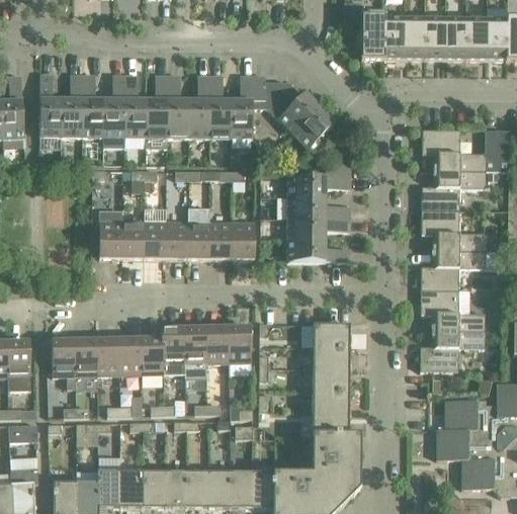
[(382,60),(382,8),(361,8),(361,29),(356,29),(355,45),(361,46),(361,60),(382,60)]
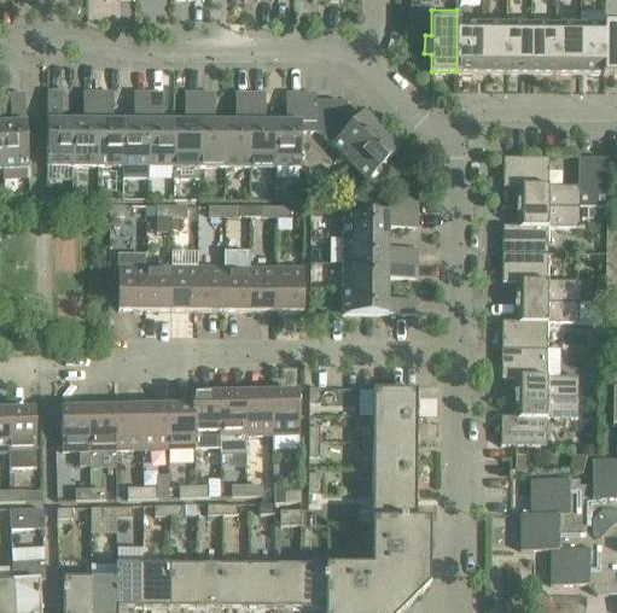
[(459,10),(457,10),(457,71),(459,71),(459,70),(481,70),(482,22),(459,22),(459,10)]
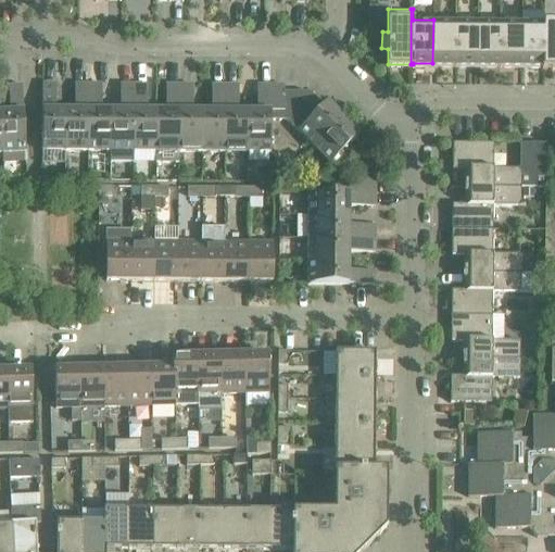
[(432,63),(455,63),(455,20),(433,20),(432,63)]
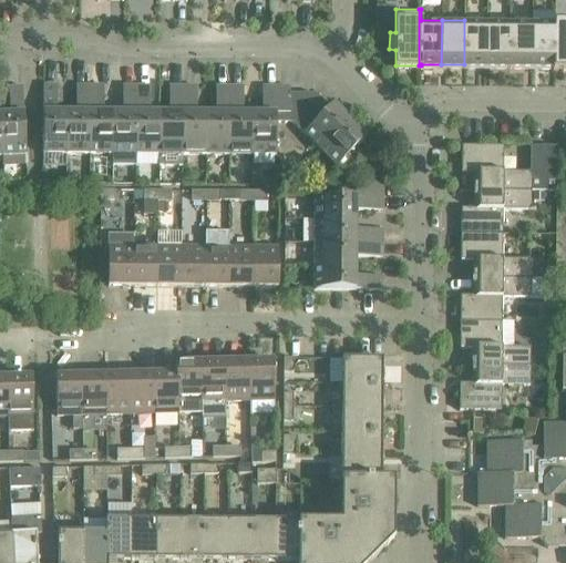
[(487,21),(464,20),(464,64),(487,65),(487,21)]
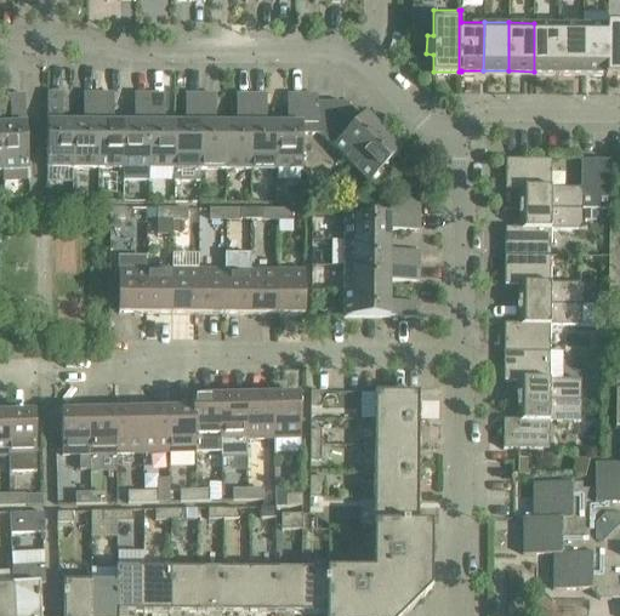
[(606,73),(609,73),(609,22),(607,22),(607,23),(584,23),(584,72),(606,72),(606,73)]
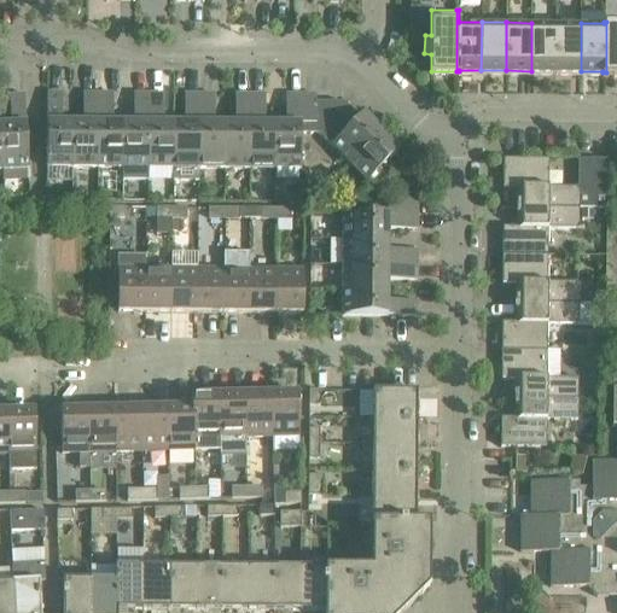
[(616,22),(606,22),(606,73),(616,73),(616,22)]
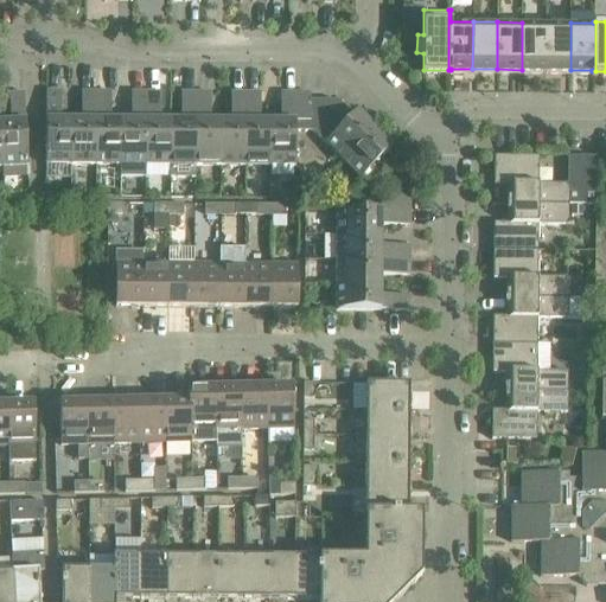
[(522,70),(546,70),(547,23),(522,23),(522,70)]
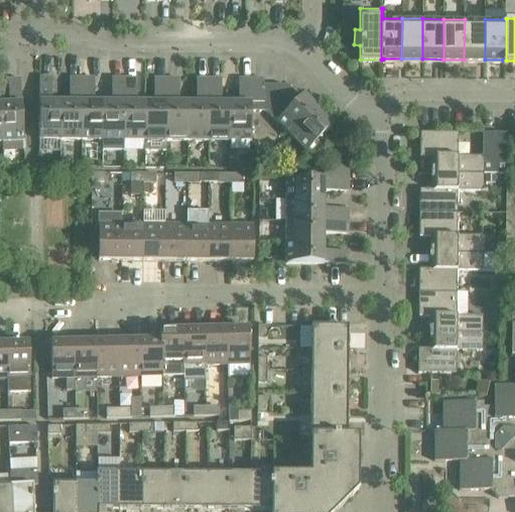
[(485,19),(465,19),(464,59),(485,59),(485,19)]
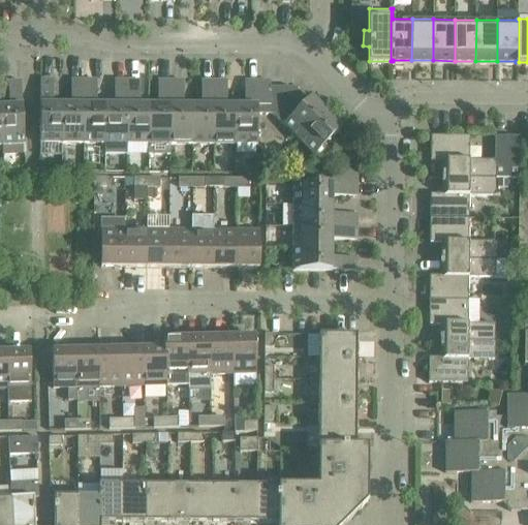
[(40,140),(45,140),(45,142),(47,143),(48,144),(56,144),(58,143),(58,142),(58,140),(62,140),(62,101),(54,100),(54,75),(40,75),(40,140)]
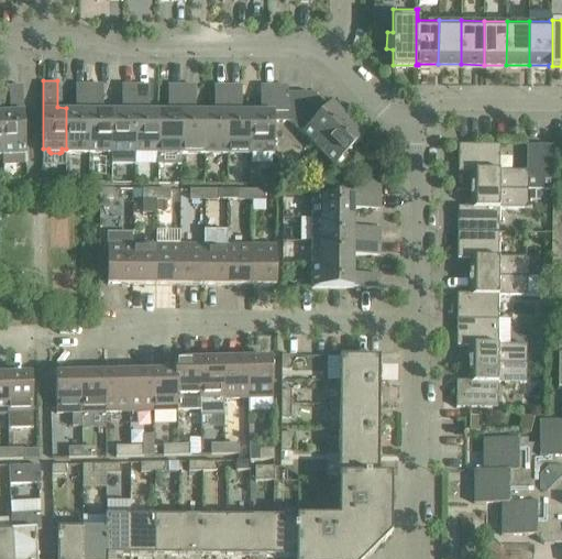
[(76,108),(66,108),(66,149),(90,149),(90,81),(76,81),(76,108)]
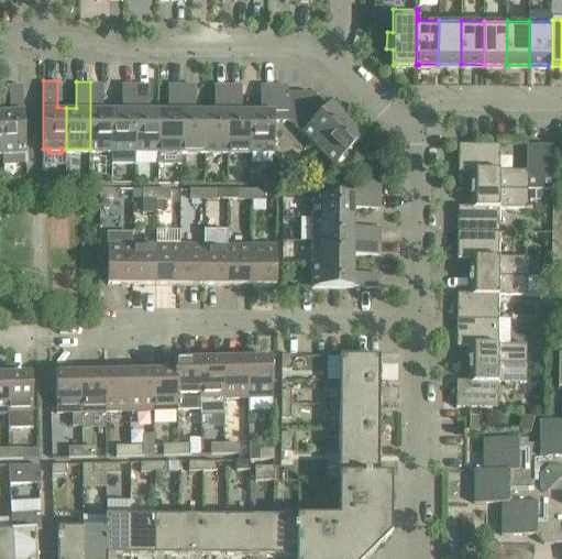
[(90,149),(112,150),(112,108),(103,108),(103,81),(90,81),(90,149)]
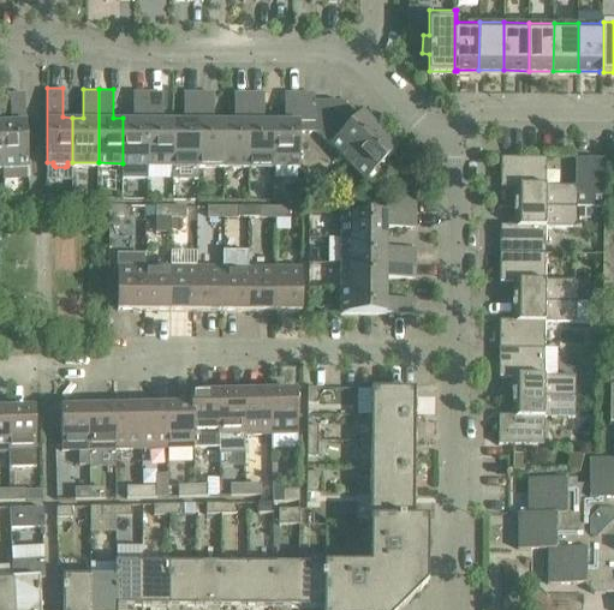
[(148,173),(149,89),(133,89),(133,118),(123,118),(123,163),(123,175),(148,175),(148,173)]
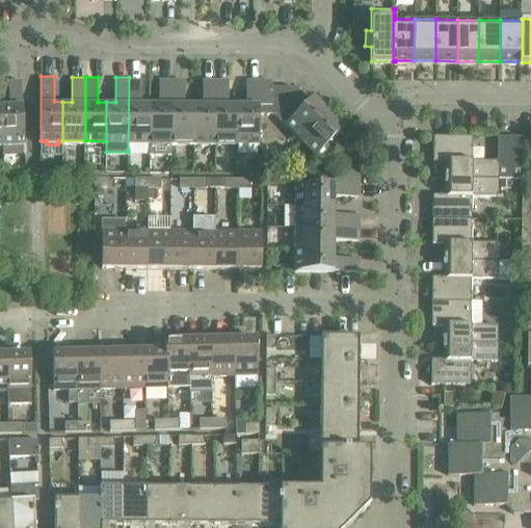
[(129,77),(129,150),(150,150),(150,102),(141,102),(141,77),(129,77)]
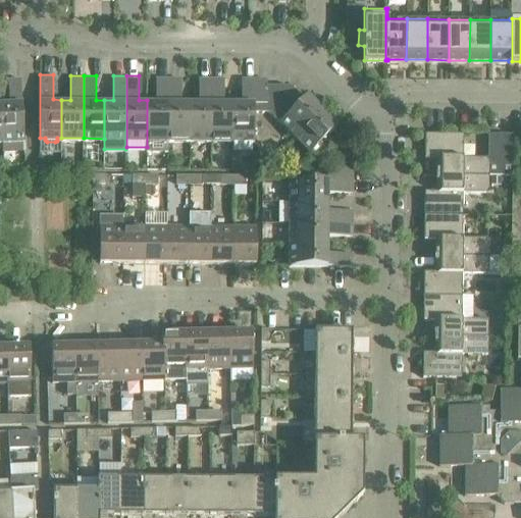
[(156,100),(147,100),(147,147),(169,147),(169,139),(169,75),(156,75),(156,100)]
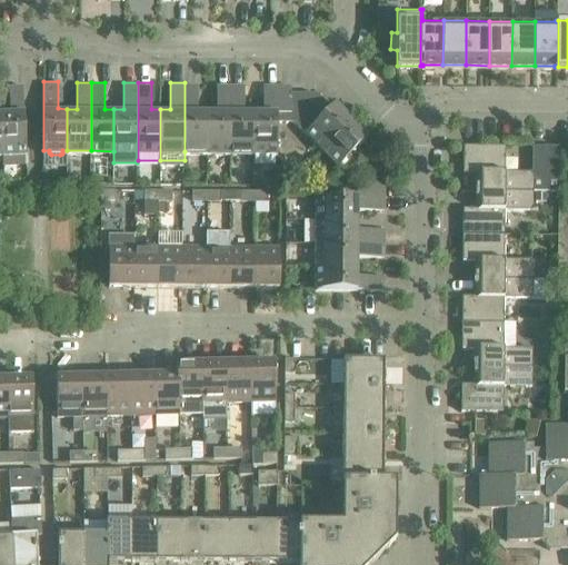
[(185,82),(185,151),(207,151),(207,109),(198,109),(198,82),(185,82)]
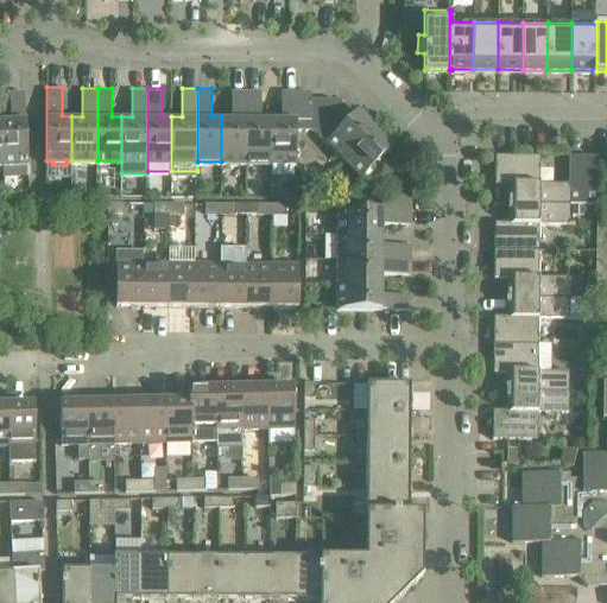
[(221,116),(221,162),(247,162),(247,88),(232,88),(232,116),(221,116)]
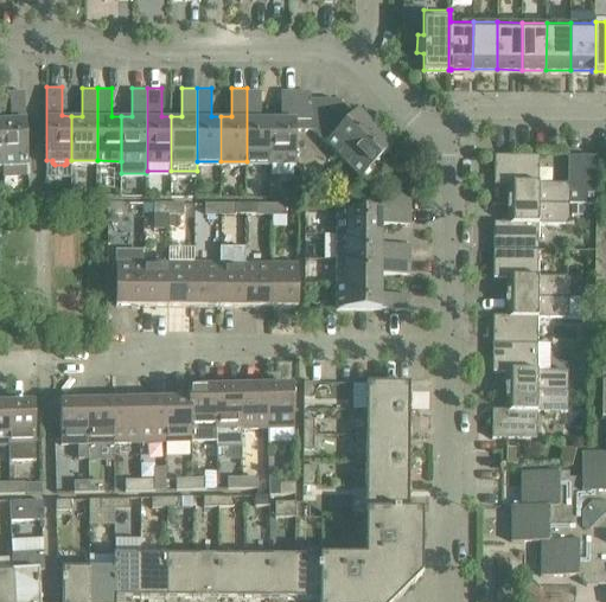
[(247,88),(247,161),(270,161),(270,117),(261,117),(261,88),(247,88)]
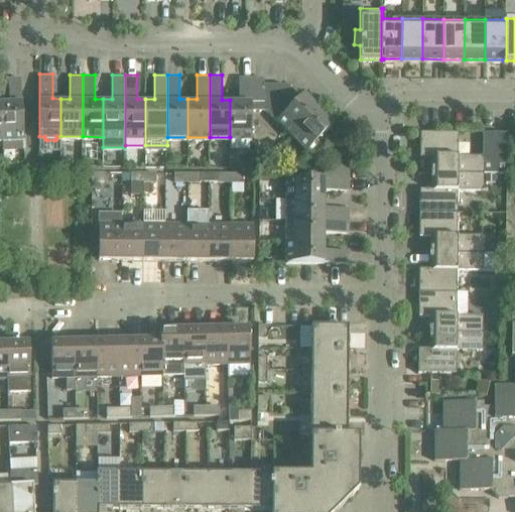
[(22,100),(21,76),(8,76),(10,101),(1,101),(3,139),(3,147),(25,146),(22,100)]
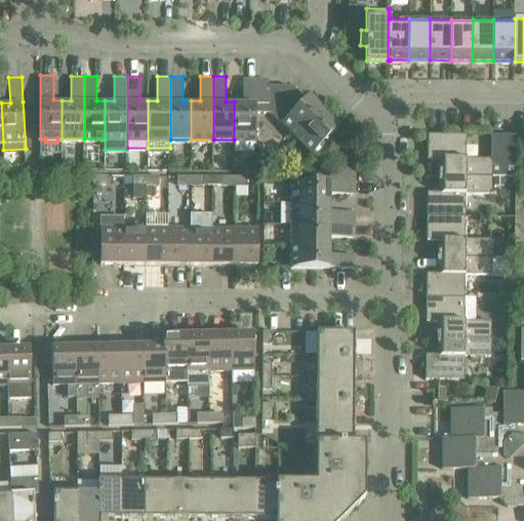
[(234,102),(234,139),(256,139),(256,110),(256,102),(256,77),(243,77),(243,102),(234,102)]
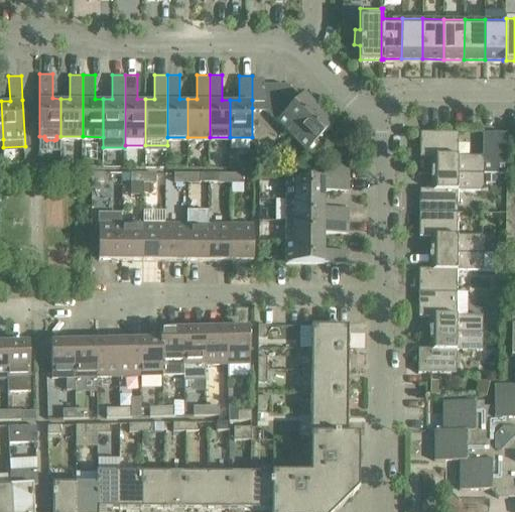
[(304,92),(300,95),(287,83),(264,82),(264,76),(252,76),(252,100),(252,108),(267,108),(291,133),(318,107),(304,92)]
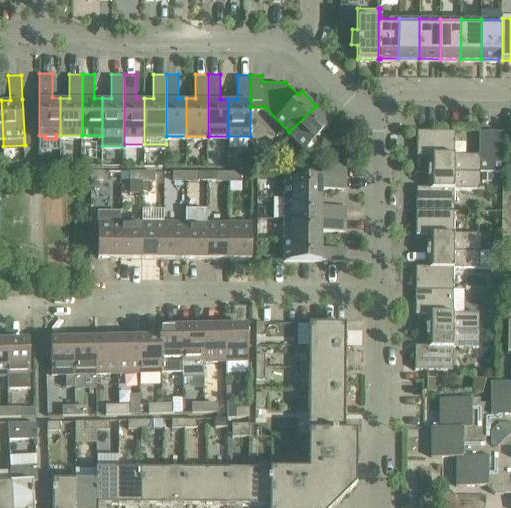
[(304,148),(305,147),(309,150),(315,151),(325,141),(324,135),(321,131),(328,125),(331,121),(316,106),(289,132),(304,148)]
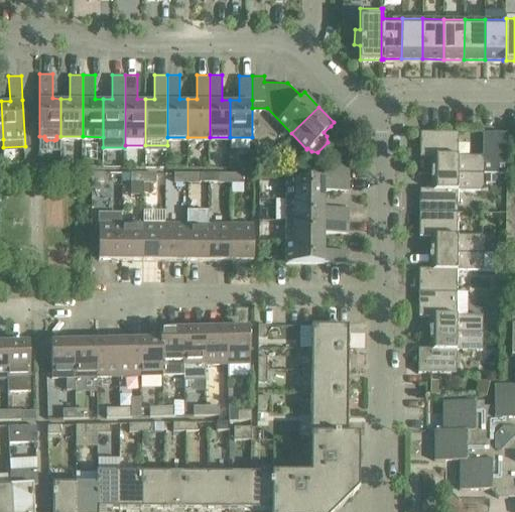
[(420,129),(420,153),(431,153),(431,169),(484,170),(507,170),(508,130),(483,129),(483,152),(458,152),(459,129),(420,129)]
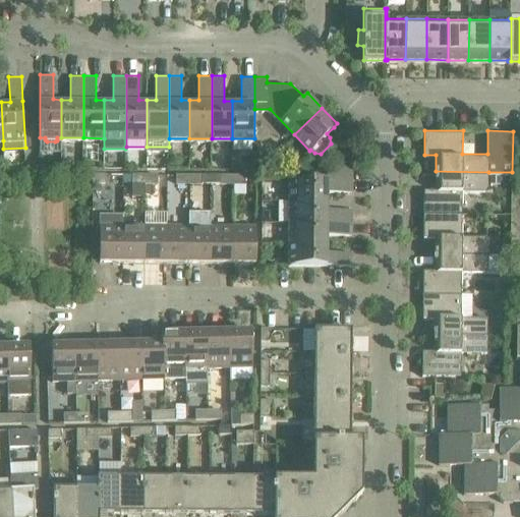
[(328,177),(352,177),(352,165),(328,165),(328,176),(328,177)]
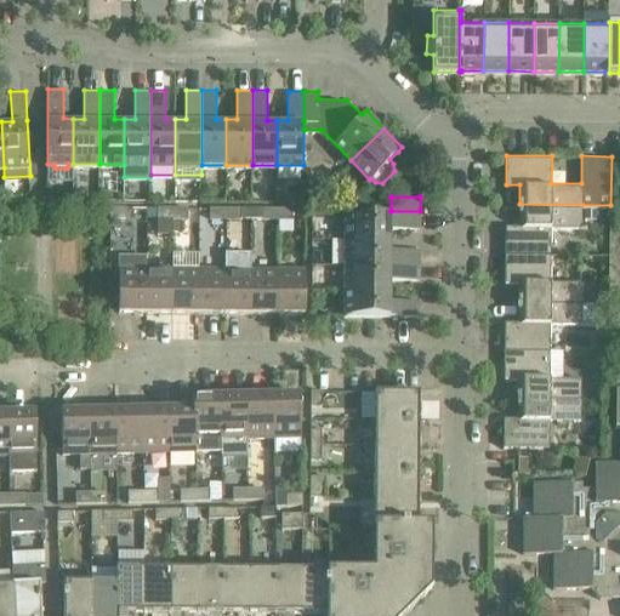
[(126,215),(126,204),(111,204),(111,215),(126,215)]
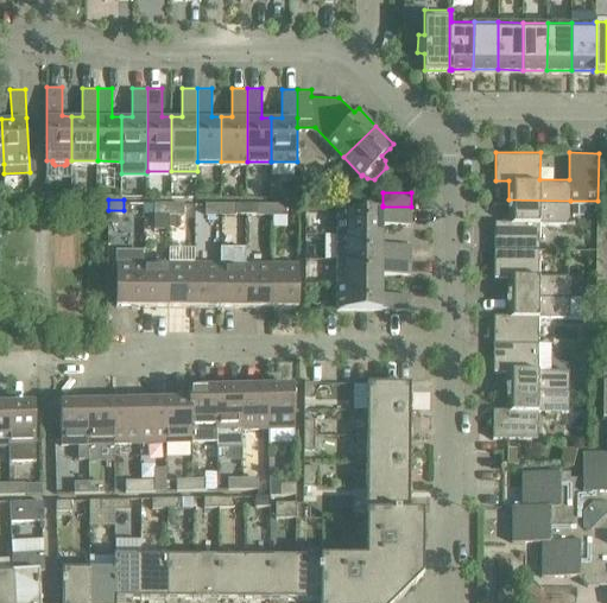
[(495,219),(495,247),(539,247),(539,221),(570,221),(570,201),(509,200),(509,219),(495,219)]
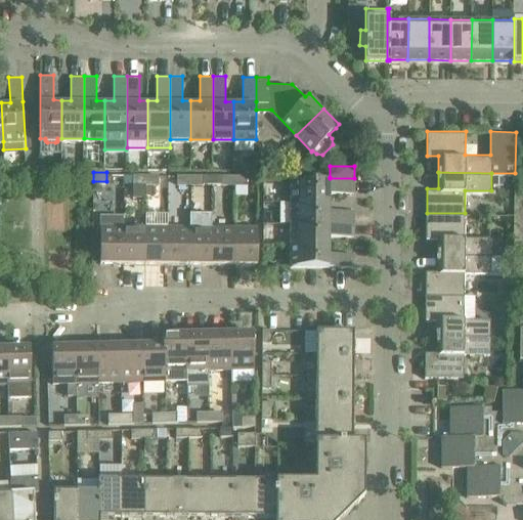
[(133,181),(146,181),(146,173),(133,173),(133,181)]
